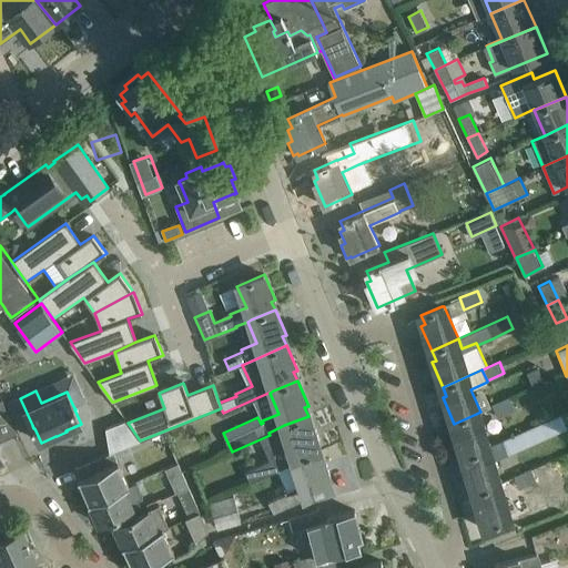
[(509,397),(492,405),(497,417),(515,409),(509,397)]
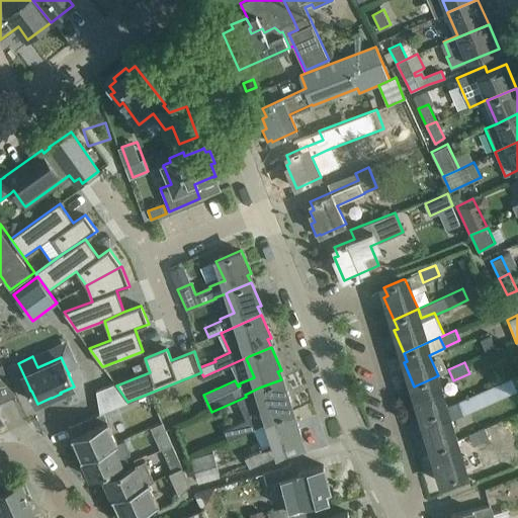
[(0,419),(4,418),(0,409),(0,402),(16,396),(2,365),(0,365),(0,419)]
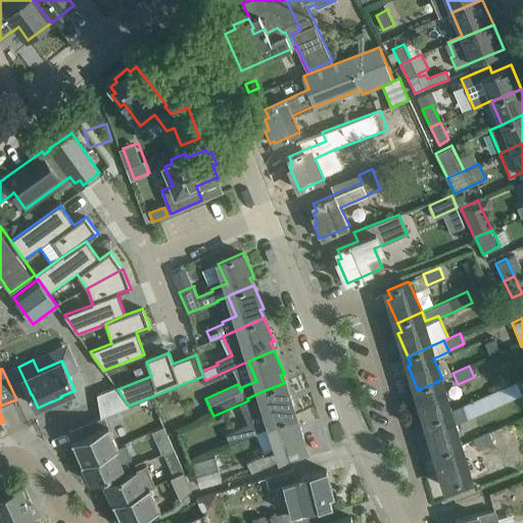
[(421,397),(417,399),(427,421),(450,411),(441,388),(438,381),(418,390),(421,397)]
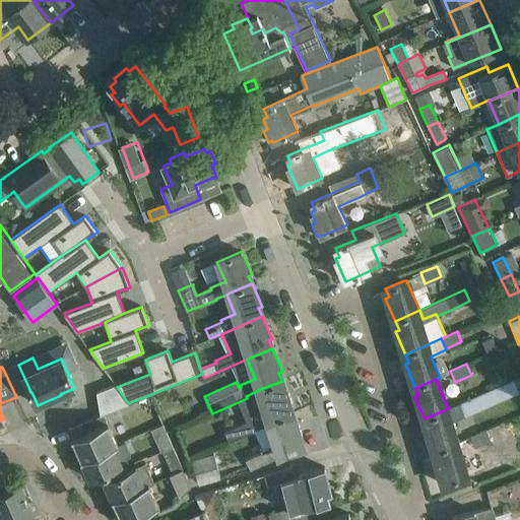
[(513,379),(460,402),(466,415),(519,391),(513,379)]
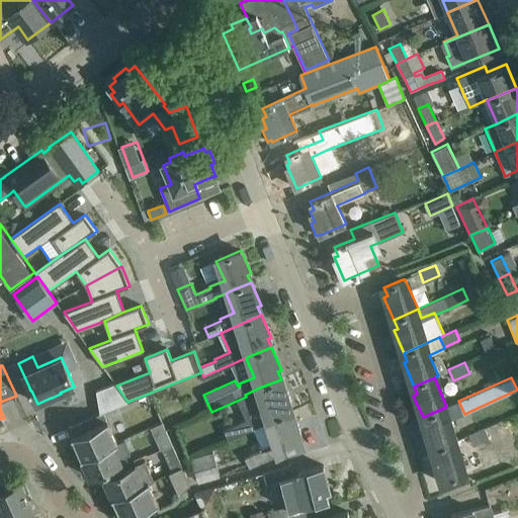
[(255,427),(265,423),(291,412),(287,404),(291,403),(281,379),(259,387),(245,395),(246,397),(252,410),(245,413),(248,419),(251,418),(255,427)]
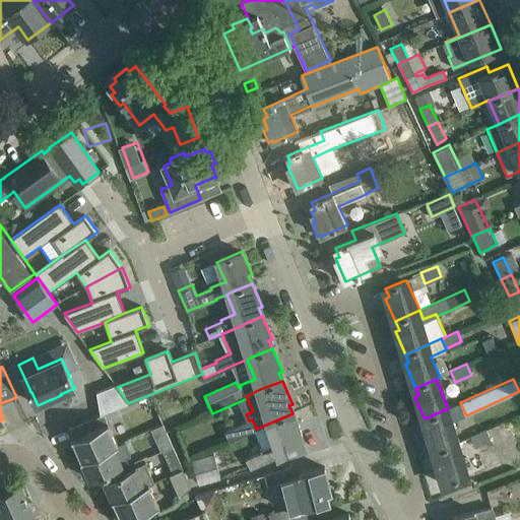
[(448,408),(425,418),(429,428),(425,430),(435,453),(455,444),(458,442),(450,423),(454,420),(448,408)]
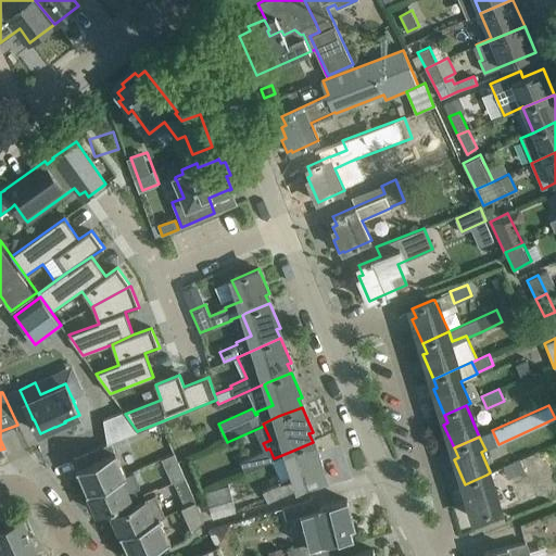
[(77,469),(87,491),(118,477),(119,479),(124,477),(113,453),(115,452),(111,442),(88,451),(93,462),(77,469)]
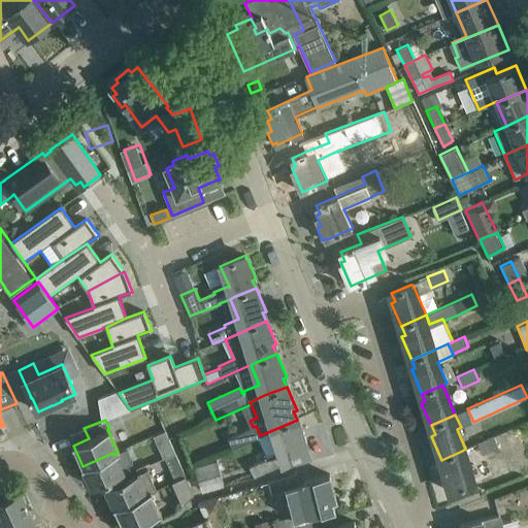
[(266,458),(250,465),(255,476),(285,462),(288,461),(307,453),(303,444),(307,442),(297,420),(270,431),(279,450),(265,456),(266,458)]
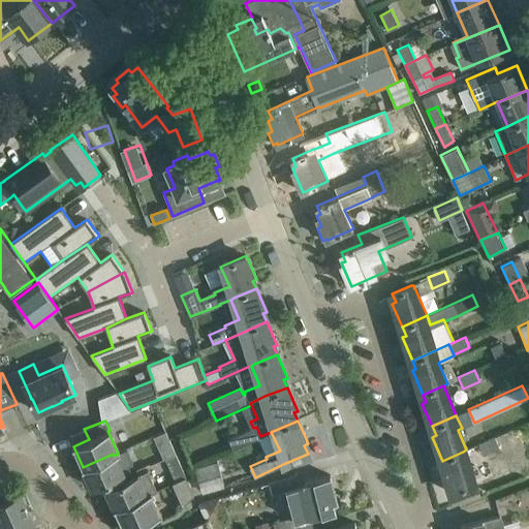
[(253,428),(228,438),(232,448),(260,436),(256,427),(253,428)]
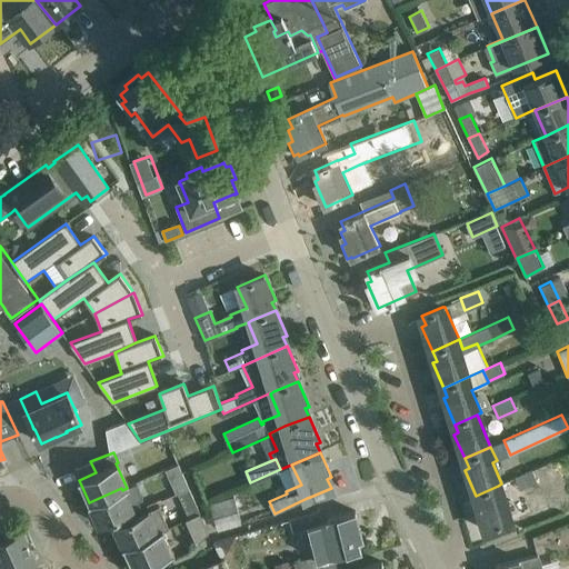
[(180,462),(168,468),(180,495),(193,488),(180,462)]
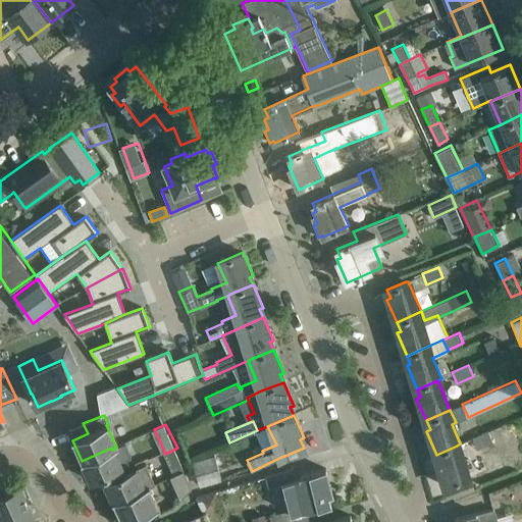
[(477,448),(492,441),(488,430),(472,437),(477,448)]
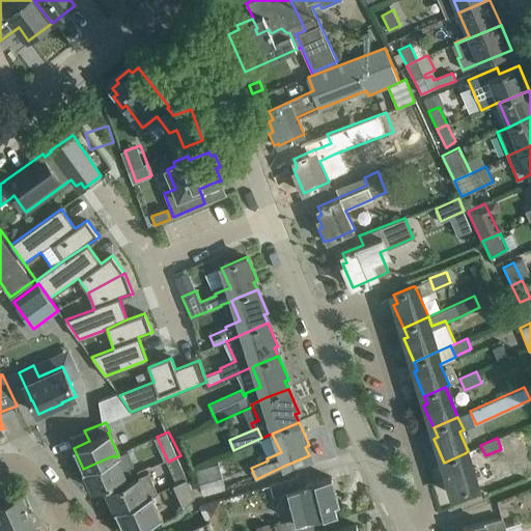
[(447,470),(444,472),(454,496),(473,487),(478,485),(468,460),(465,453),(444,463),(447,470)]
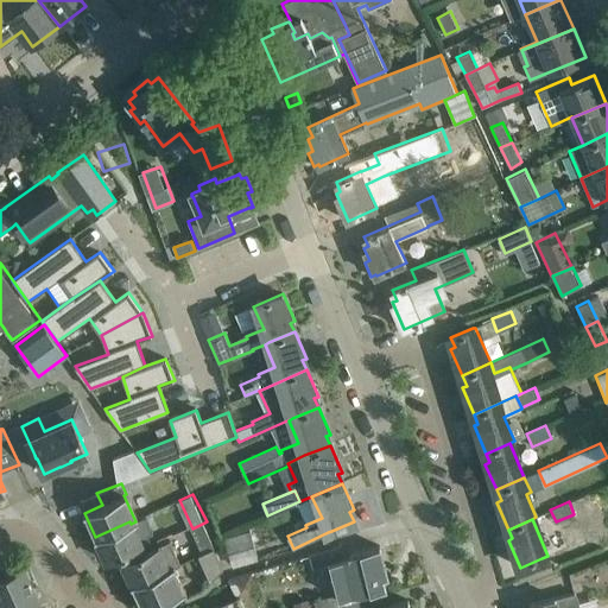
[(140,545),(131,524),(130,521),(95,537),(96,539),(107,561),(140,545)]
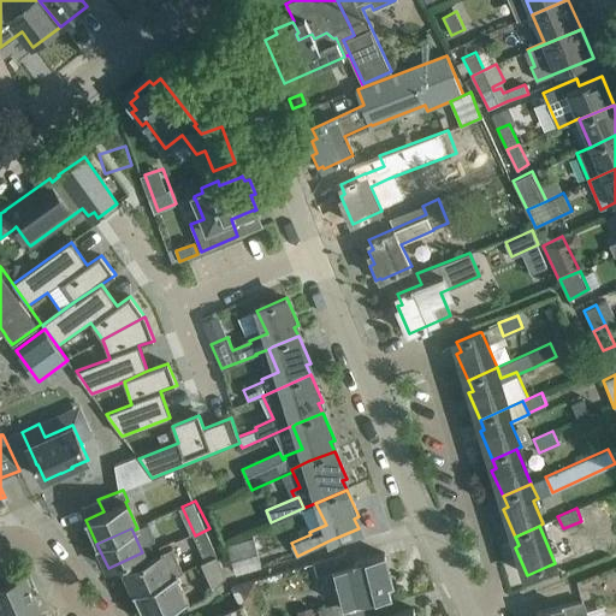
[(262,567),(253,537),(227,545),(236,574),(262,567)]
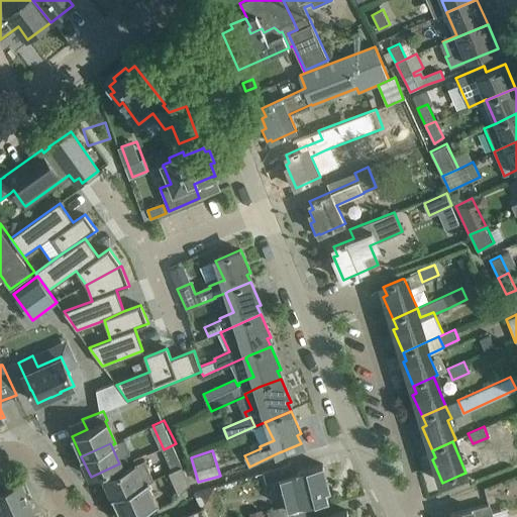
[(148,482),(153,480),(144,459),(104,478),(112,496),(112,497),(113,498),(148,483),(148,482)]
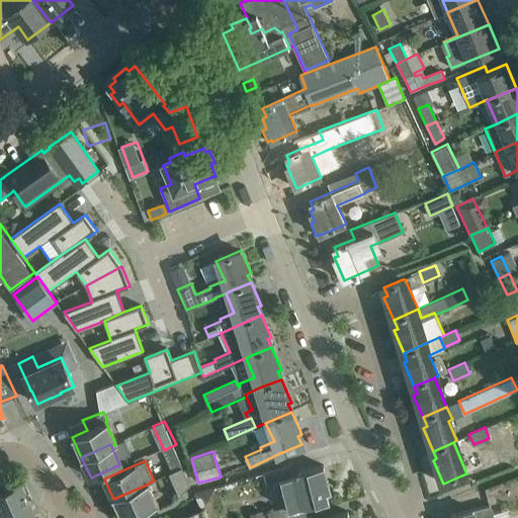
[(283,517),(306,511),(305,506),(328,500),(326,491),(330,490),(324,465),(297,471),(298,475),(291,477),(288,466),(264,473),(266,484),(280,480),(287,506),(267,511),(269,517),(283,517)]
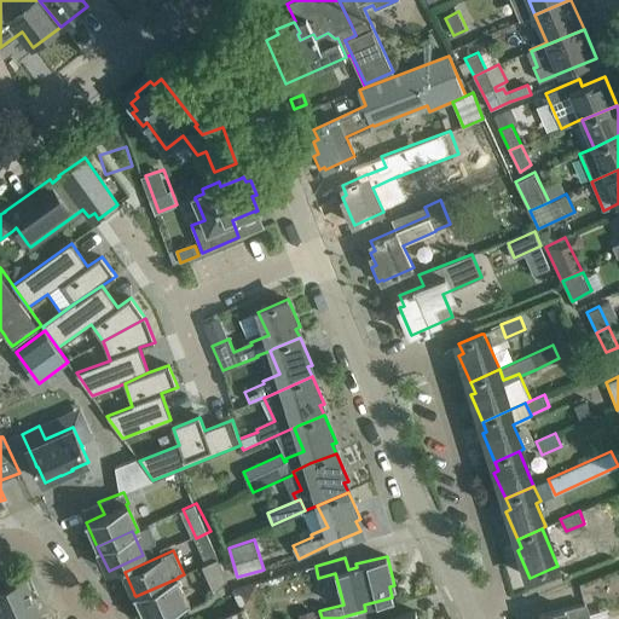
[(227,579),(218,557),(202,565),(214,591),(227,579)]
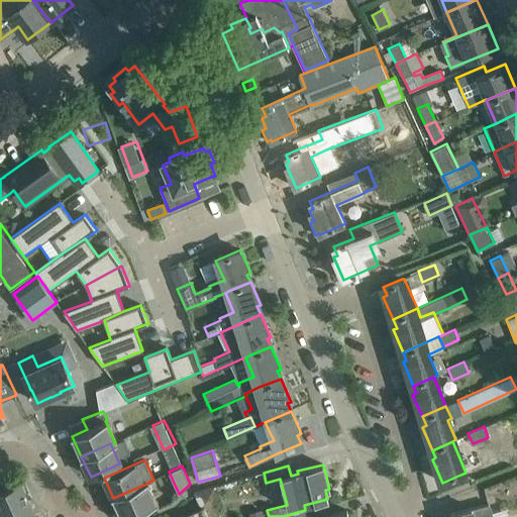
[(219,504),(217,494),(227,491),(227,490),(238,486),(236,480),(225,484),(193,492),(202,509),(219,504)]
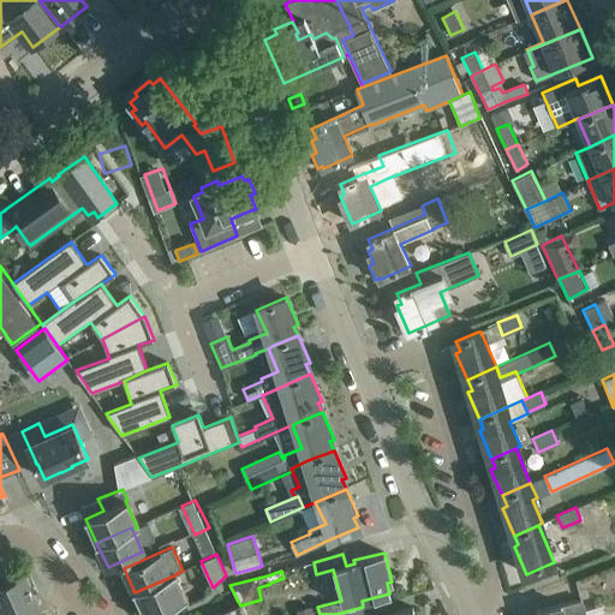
[(149,614),(187,598),(177,574),(135,592),(144,614),(149,614)]
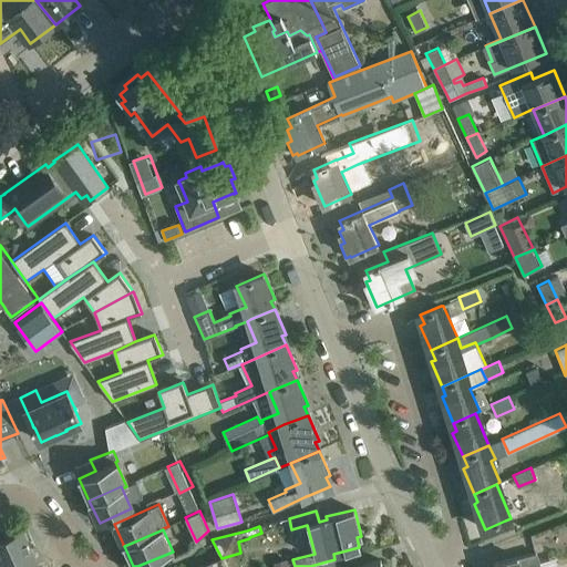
[(0,566),(7,566),(33,556),(22,531),(0,540),(0,566)]
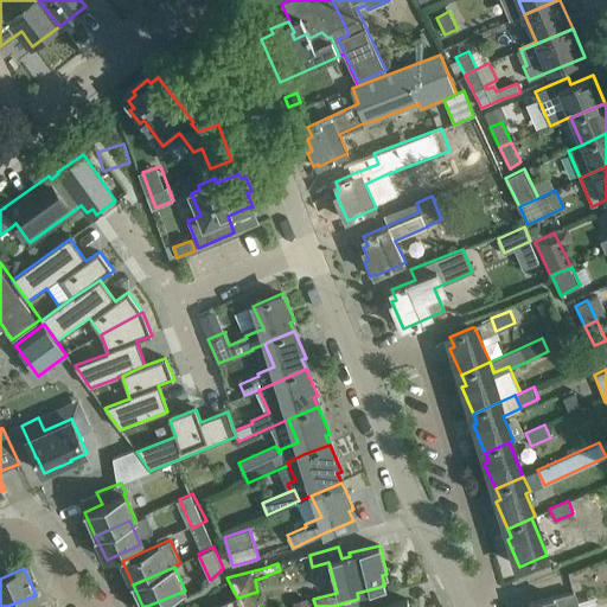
[(577,606),(573,590),(528,604),(529,606),(577,606)]
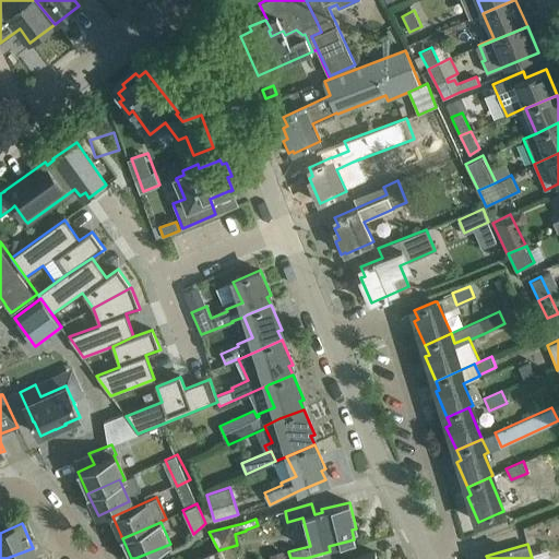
[(37,558),(33,548),(7,558),(37,558)]
